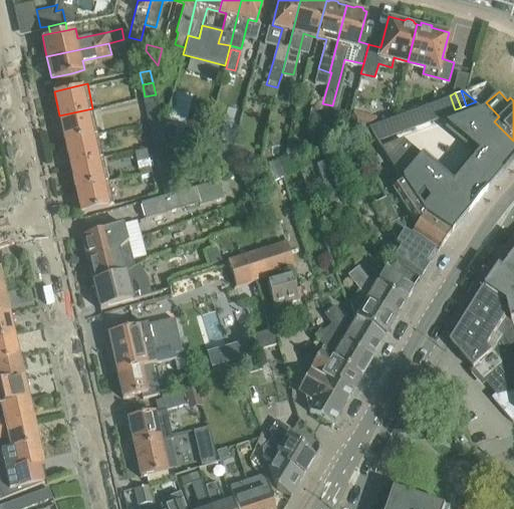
[(158,106),(156,94),(145,96),(148,108),(158,106)]
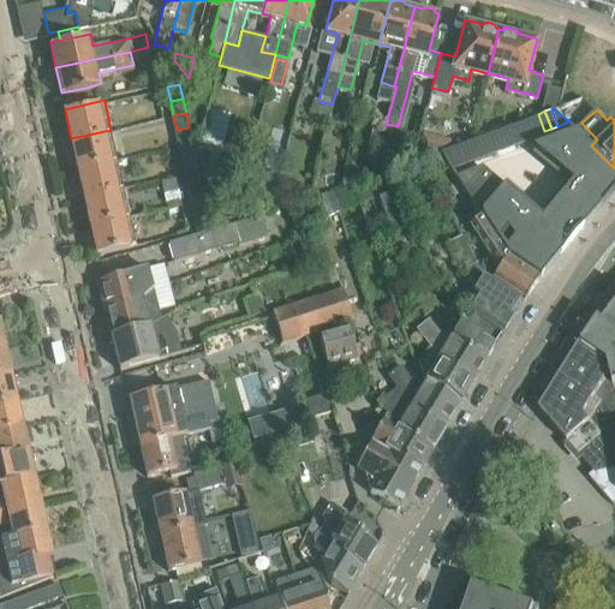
[(538,114),(531,117),(537,133),(544,131),(538,114)]
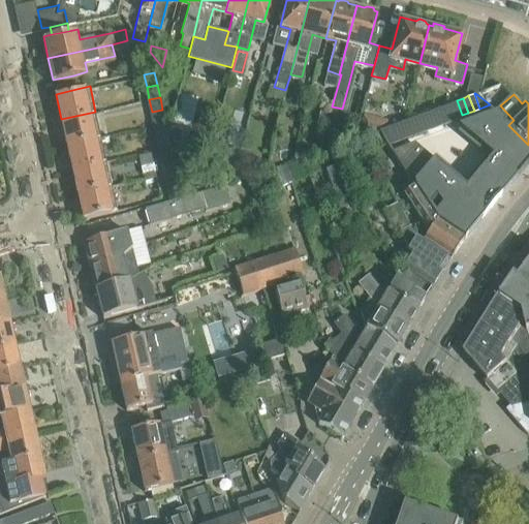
[(457,100),(450,102),(457,117),(462,115),(457,100)]
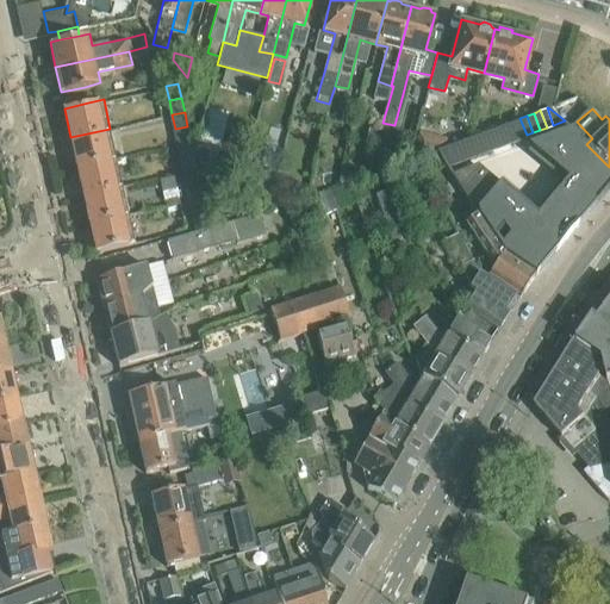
[(520,118),(514,120),(520,137),(527,135),(520,118)]
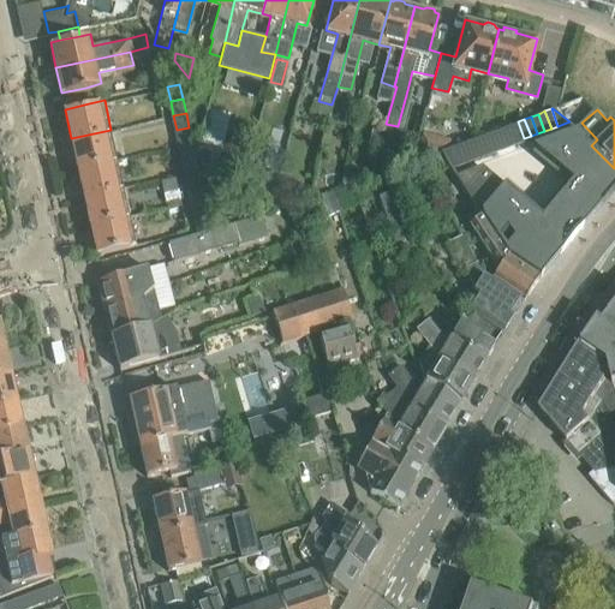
[(511,124),(518,142),(524,138),(518,121),(511,124)]
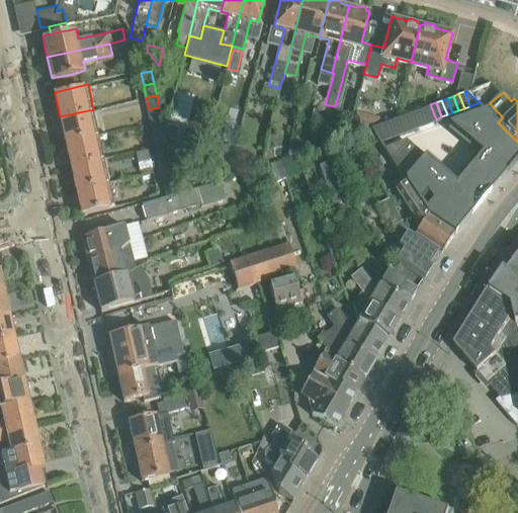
[(162,119),(159,107),(149,109),(152,121),(162,119)]
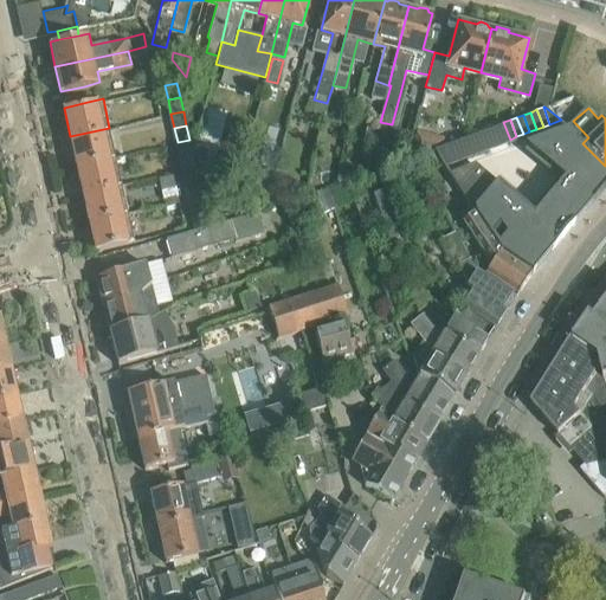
[(474,162),(447,172),(474,211),(479,219),(500,247),(532,271),(533,269),(552,246),(605,181),(605,166),(582,143),(578,139),(580,136),(567,126),(524,142),(563,175),(533,211),(474,162)]
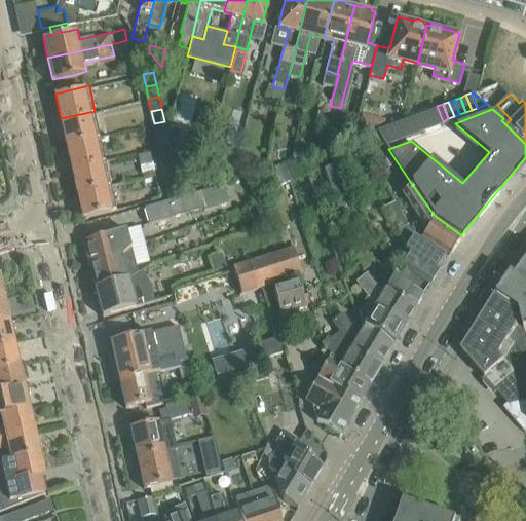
[(100,135),(95,111),(61,118),(67,142),(100,135)]
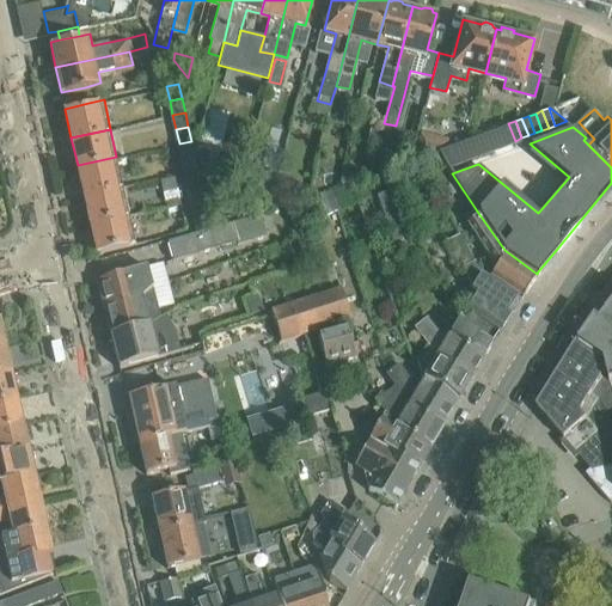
[(483,133),(476,136),(483,153),(489,151),(483,133)]
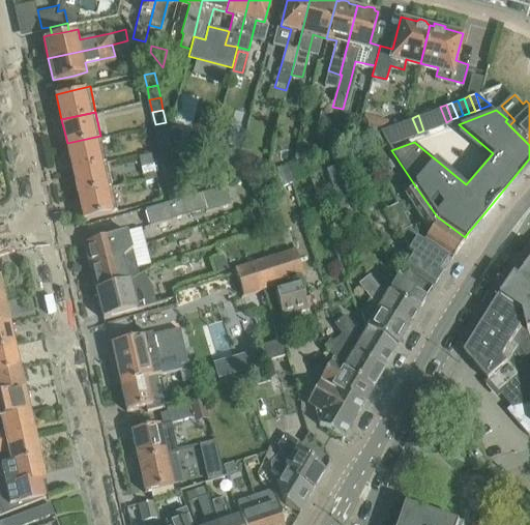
[(412,118),(406,120),(412,135),(418,133),(412,118)]
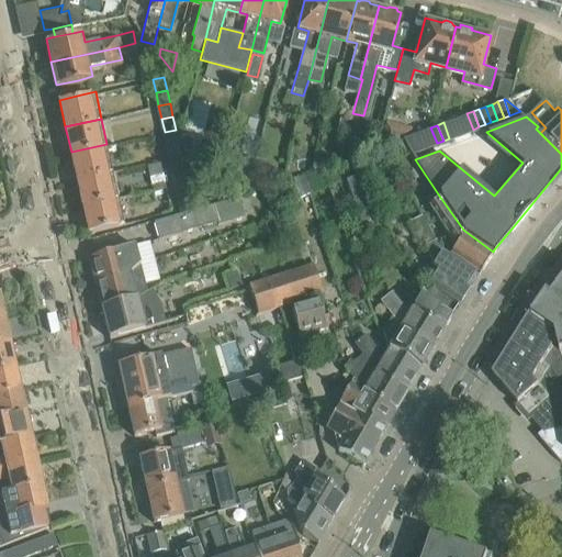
[(424,127),(418,131),(425,148),(430,145),(424,127)]
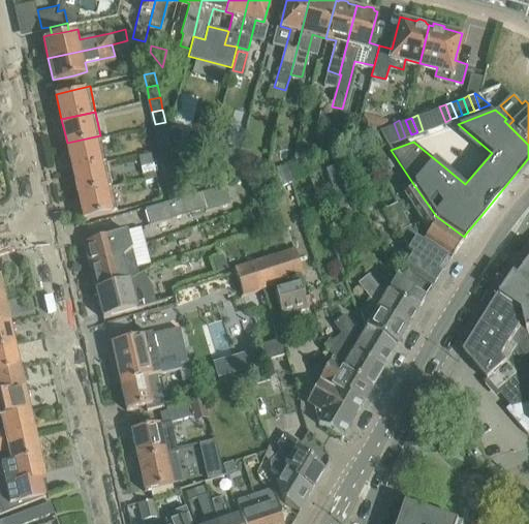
[(399,120),(405,136),(411,134),(405,120),(400,122),(399,120)]
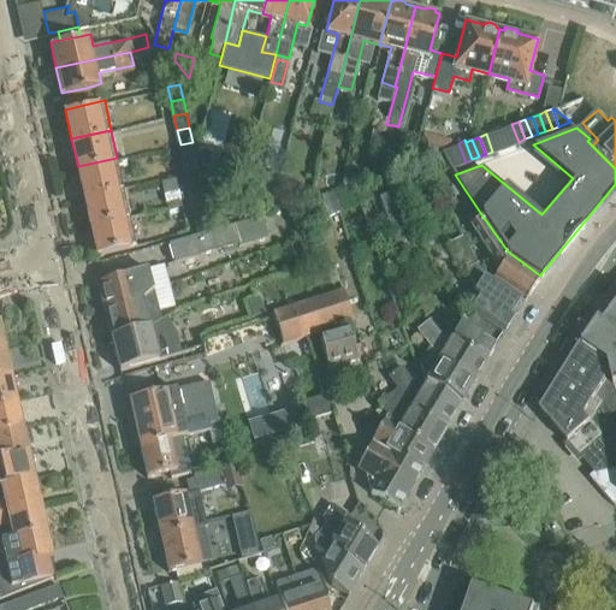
[(196,157),(193,142),(181,144),(183,159),(196,157)]
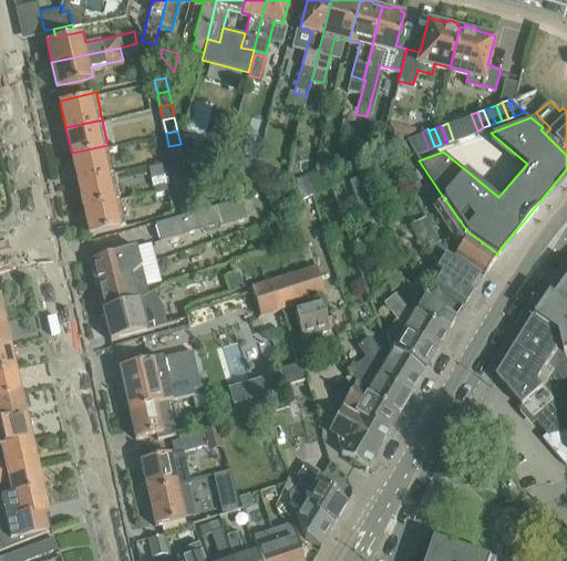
[(422,132),(415,134),(422,152),(429,149),(422,132)]
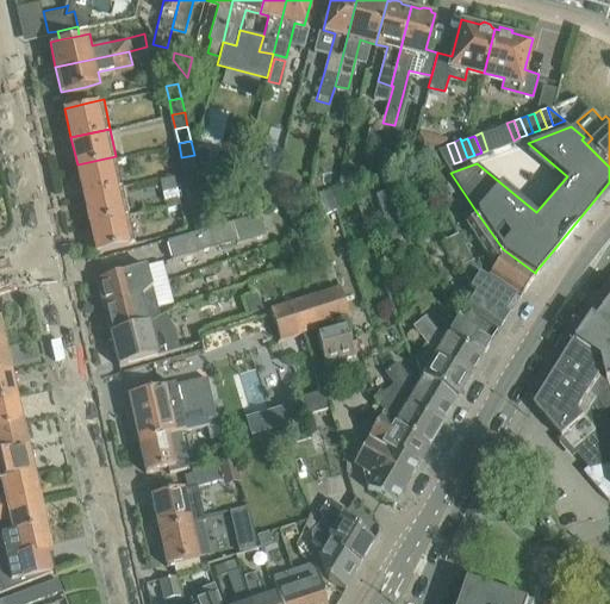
[(447,144),(436,150),(442,160),(446,166),(454,163),(447,144)]
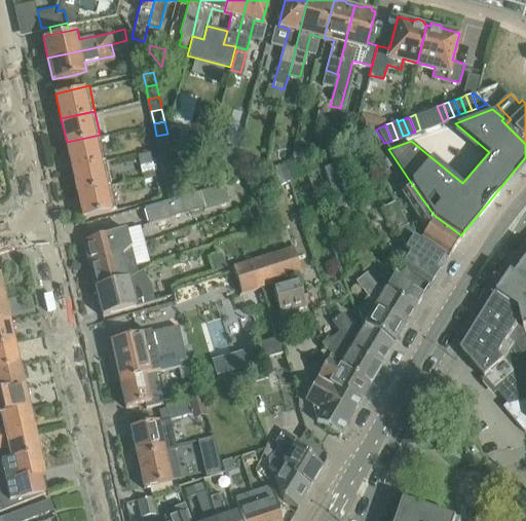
[(170,145),(167,134),(156,136),(159,147),(170,145)]
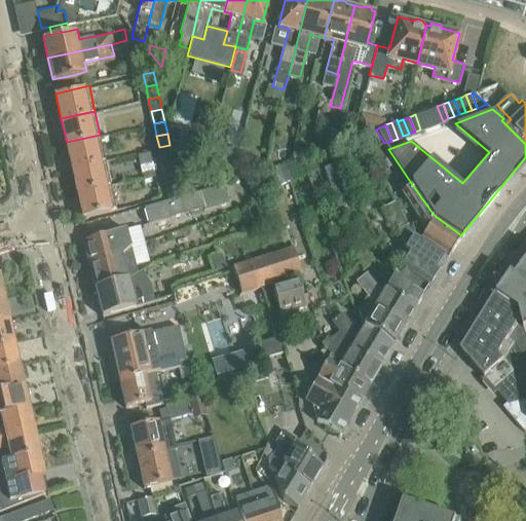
[(105,158),(100,135),(67,142),(72,166),(105,158)]
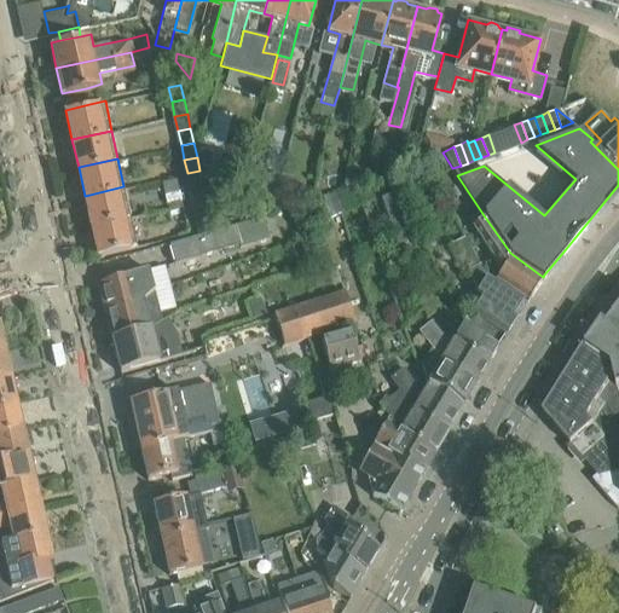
[(203,184),(200,171),(187,173),(190,188),(203,184)]
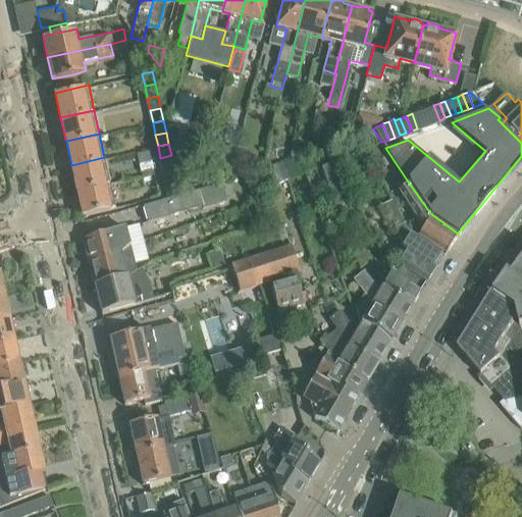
[(318,149),(300,155),(305,169),(323,163),(318,149)]
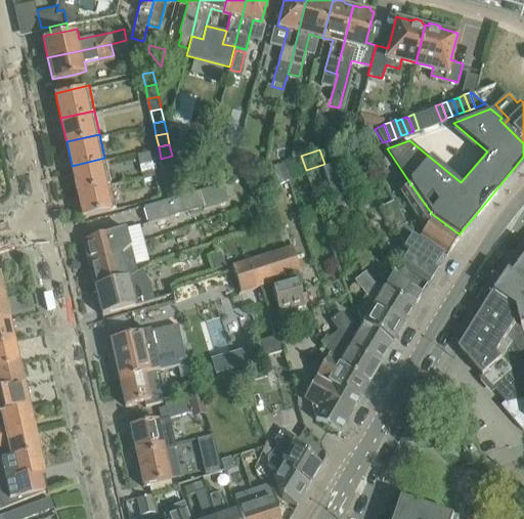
[(174,168),(172,156),(161,159),(164,171),(174,168)]
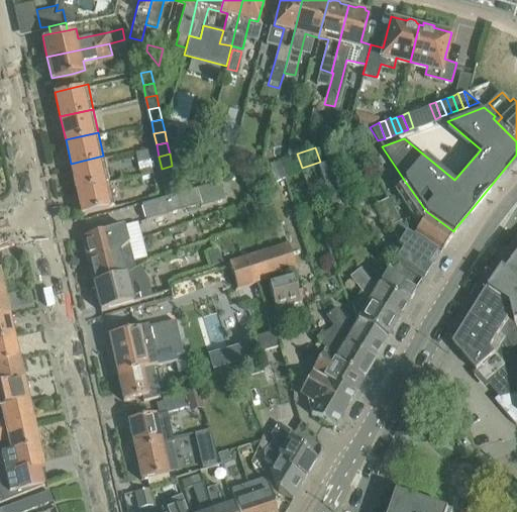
[(302,168),(297,154),(279,160),(284,174),(302,168)]
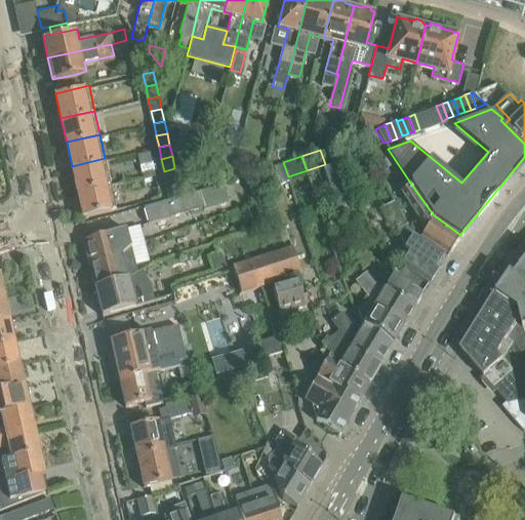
[(111,183),(105,158),(72,166),(77,190),(111,183)]
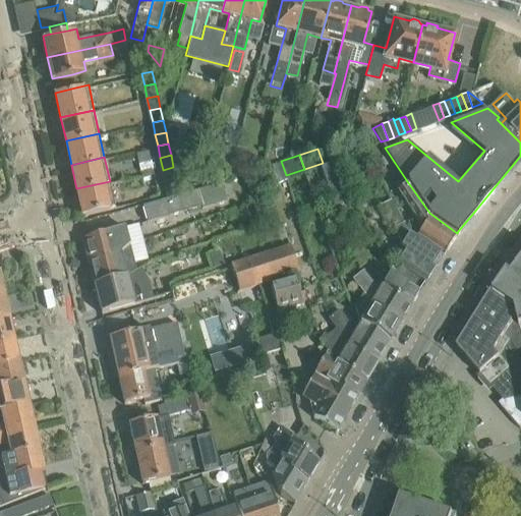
[(321,164),(335,203),(352,196),(338,158),(321,164)]
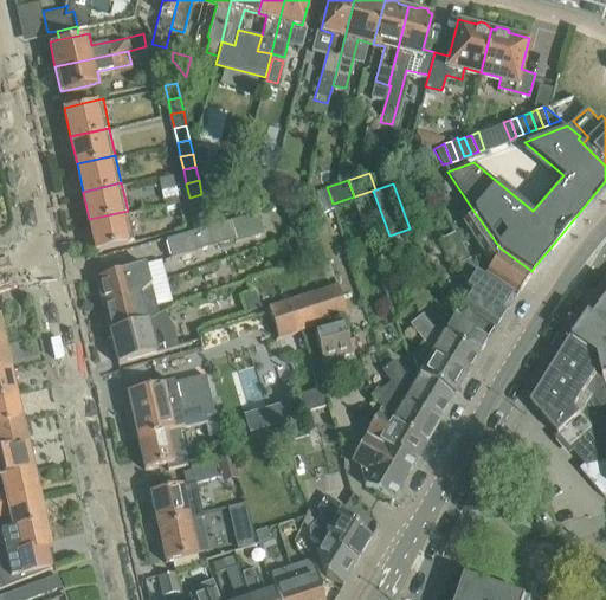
[(333,204),(327,187),(318,191),(323,207),(333,204)]
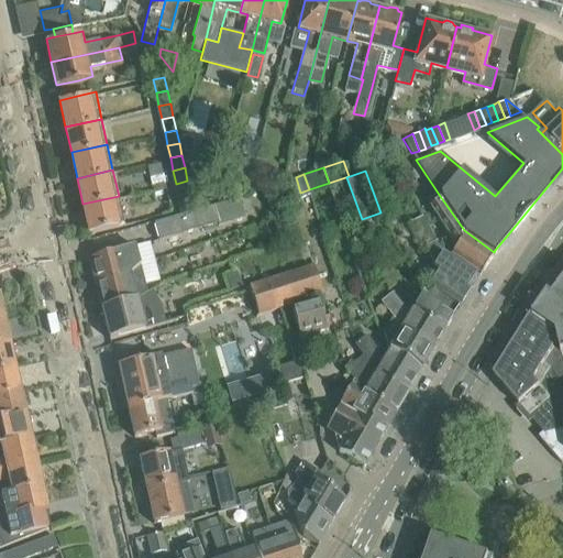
[(190,194),(187,181),(176,184),(179,197),(190,194)]
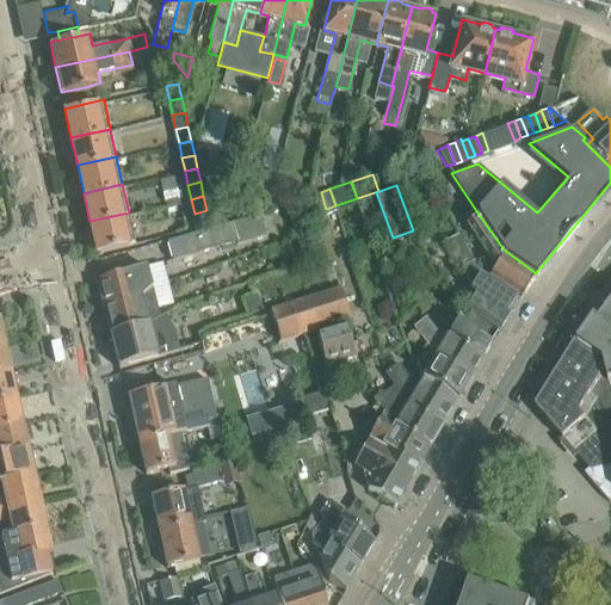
[(167,238),(173,258),(266,230),(260,210),(167,238)]
